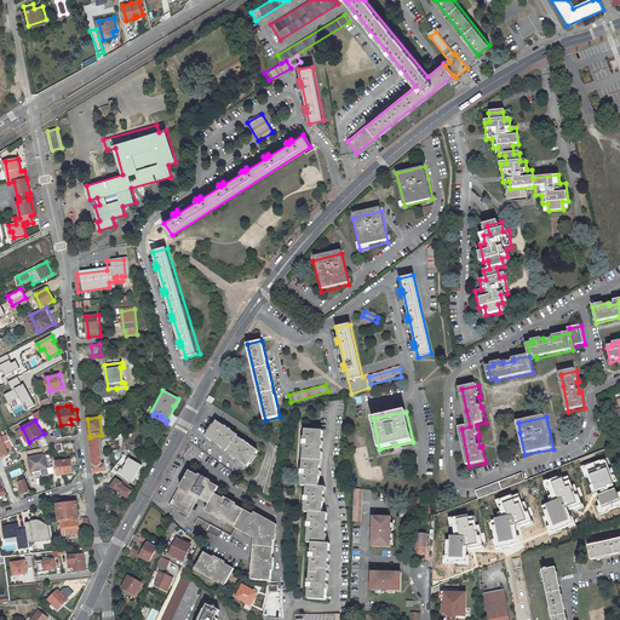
[(219,420),(207,435),(228,452),(227,453),(247,469),(258,454),(237,440),(240,436),(219,420)]
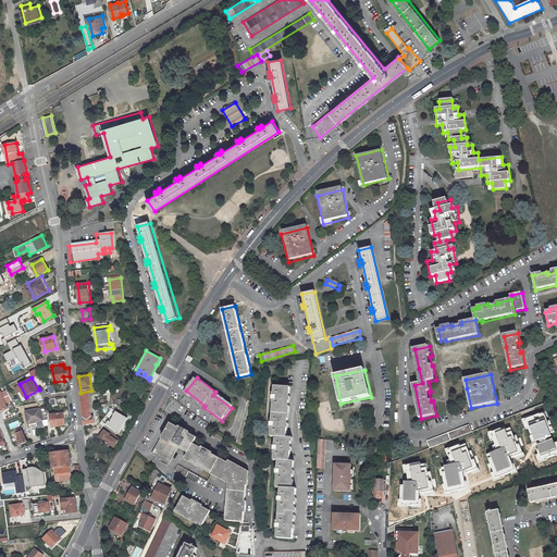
[(274,384),(270,434),(275,434),(274,457),(279,458),(276,485),(281,485),(277,536),(293,537),(297,486),(293,486),(295,459),(291,458),(292,435),(287,435),(289,385),(274,384)]
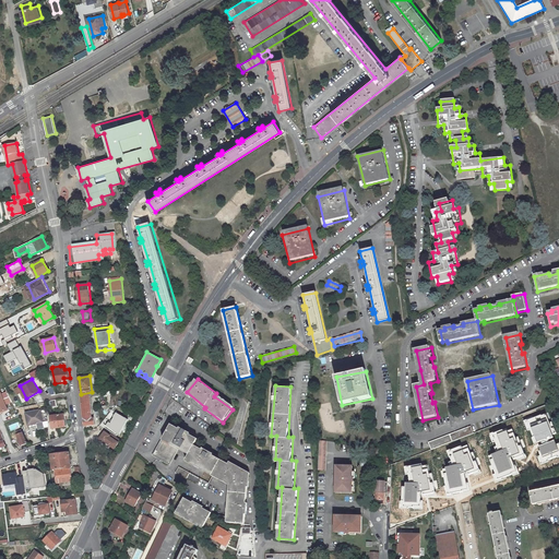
[(106,391),(81,394),(85,426),(96,424),(95,418),(93,418),(91,397),(107,395),(106,391)]
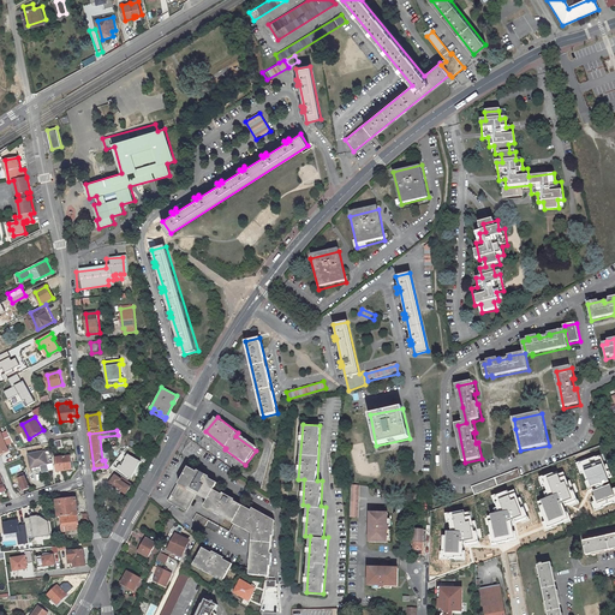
[(126,443),(121,451),(111,465),(114,469),(120,458),(123,460),(132,447),(126,443)]
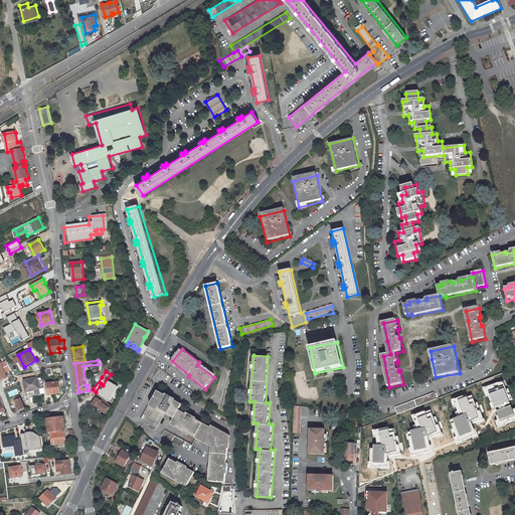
[(123,372),(119,379),(123,381),(127,375),(123,372)]
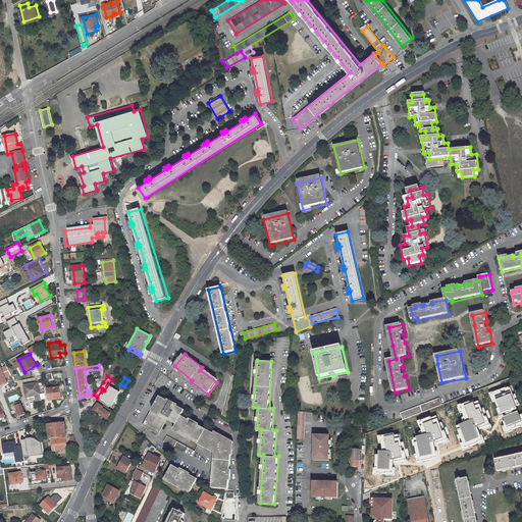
[(37,383),(23,385),(25,397),(39,394),(37,383)]
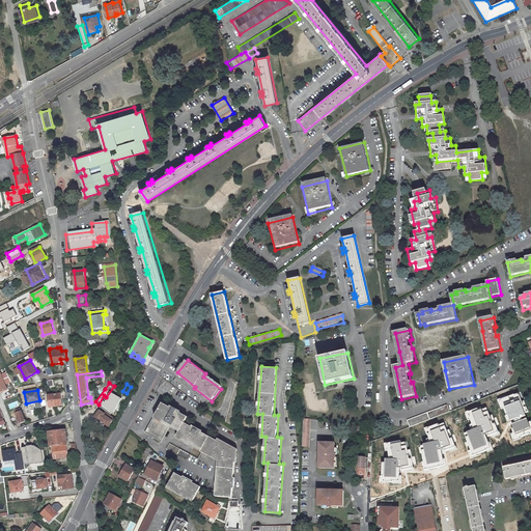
[(63,404),(62,403),(64,403),(63,392),(49,394),(51,407),(63,404)]
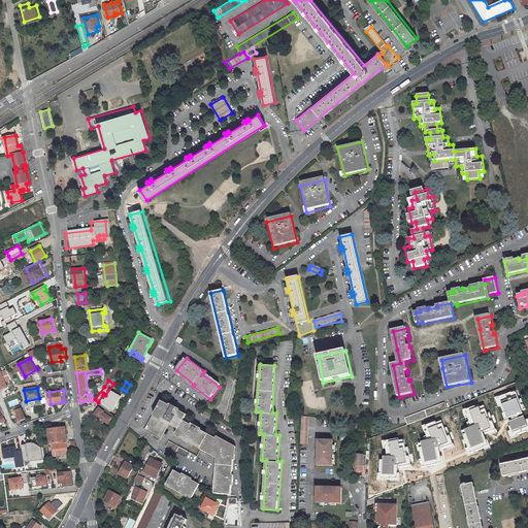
[(527,422),(517,393),(475,408),(489,444),(527,429),(527,422)]
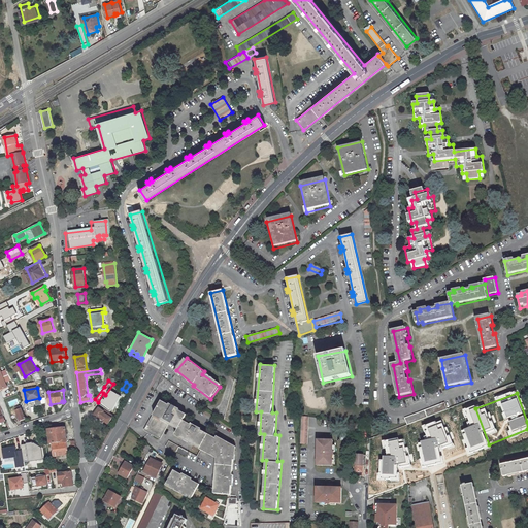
[(218,481),(218,493),(231,493),(233,446),(221,439),(220,440),(184,421),(187,415),(162,401),(146,429),(160,437),(169,422),(180,428),(176,434),(184,438),(183,440),(189,443),(190,441),(208,452),(207,454),(215,458),(216,455),(219,457),(219,473),(216,473),(216,481),(218,481)]
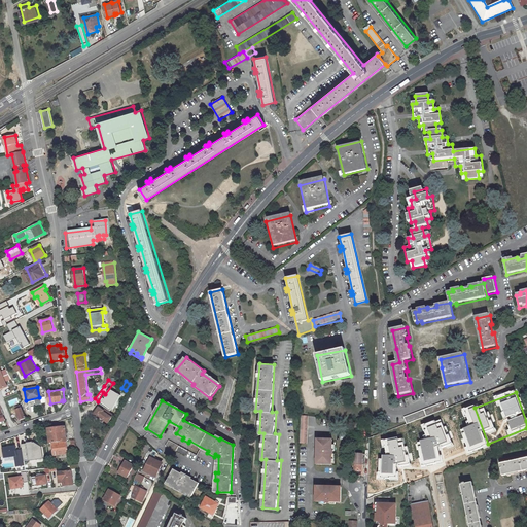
[(21,405),(16,407),(21,419),(26,418),(21,405)]
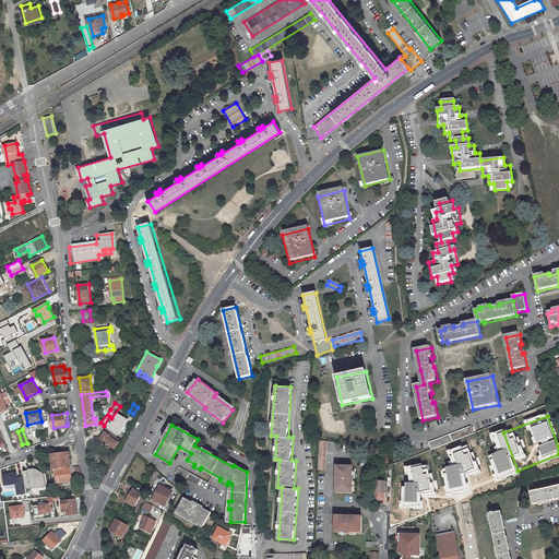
[(105,432),(100,440),(106,443),(107,442),(116,448),(121,440),(114,436),(113,437),(105,432)]
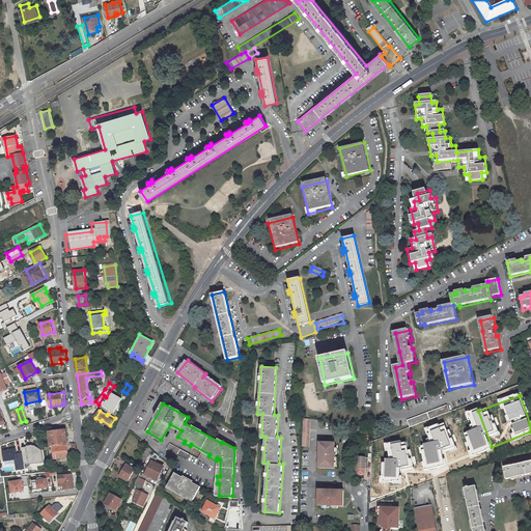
[(66,429),(50,431),(52,446),(54,445),(66,444),(68,444),(66,429)]
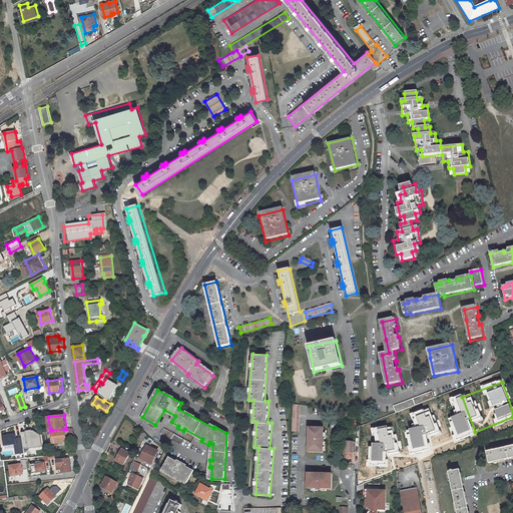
[(409,417),(369,432),(381,468),(422,453),(409,417)]
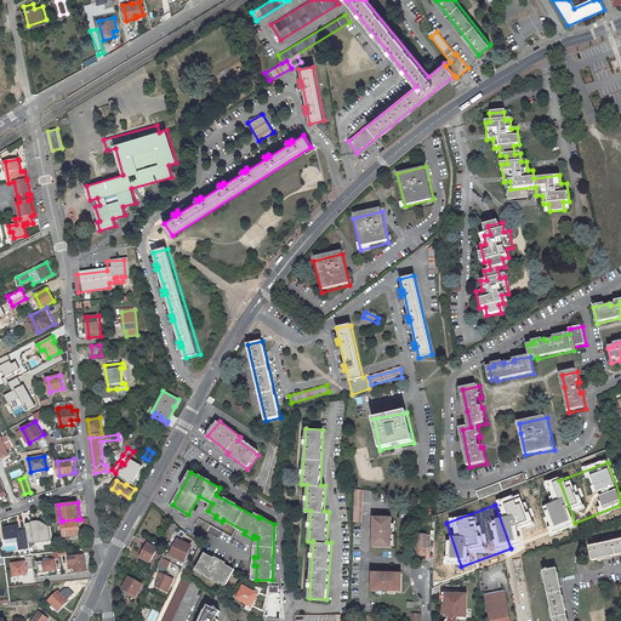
[(374,517),(374,547),(392,547),(392,535),(393,534),(393,533),(393,531),(392,531),(392,518),(374,517)]
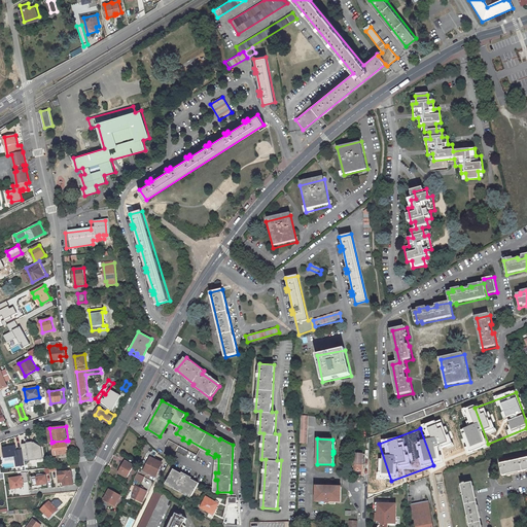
[(169,440),(166,446),(186,457),(189,451),(169,440)]
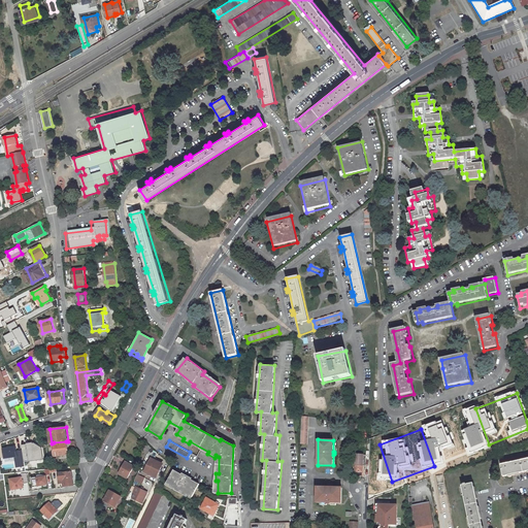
[(26,463),(44,460),(41,441),(23,446),(26,463)]
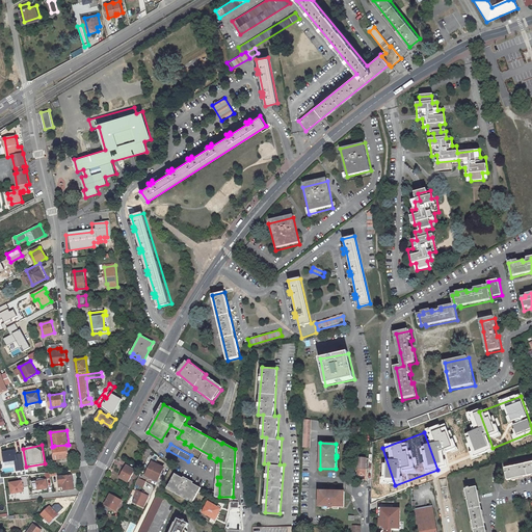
[(67,445),(54,446),(56,459),(69,457),(67,445)]
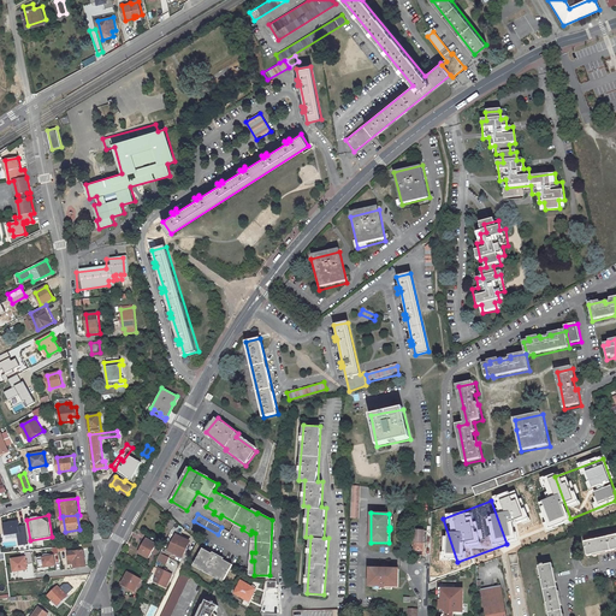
[(21,521),(4,523),(6,537),(17,534),(19,546),(29,544),(28,533),(23,534),(21,521)]
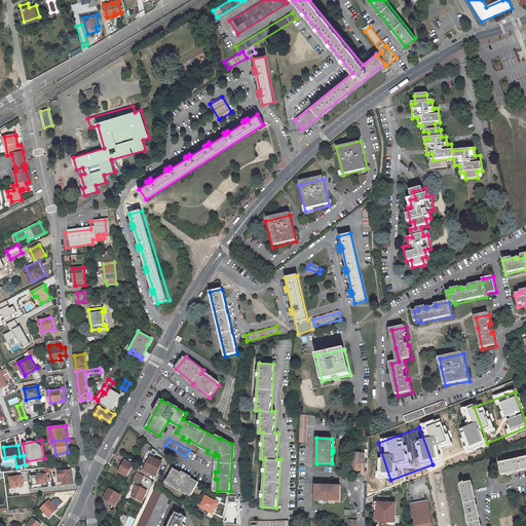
[(153,454),(155,449),(149,445),(148,448),(145,455),(138,470),(145,473),(148,473),(149,471),(155,474),(159,462),(154,459),(155,458),(153,454)]
